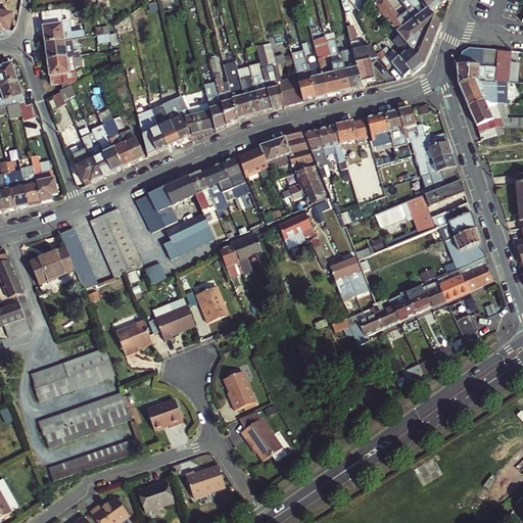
[(0,0),(0,33),(1,34),(2,30),(9,32),(12,16),(3,14),(5,4),(3,3),(3,0),(0,0)]
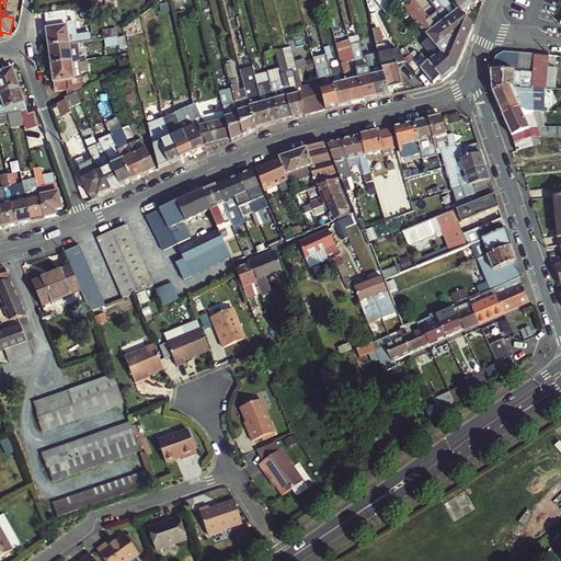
[(398,0),(425,33),(456,70),(473,27),(464,14),(453,0),(439,0),(445,7),(438,11),(430,18),(415,0),(398,0)]
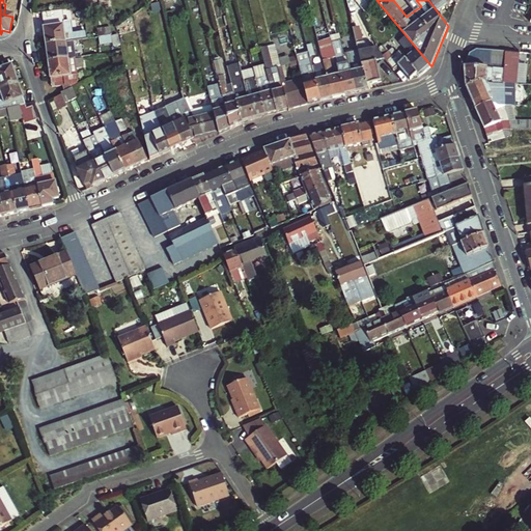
[(416,0),(407,0),(415,10),(421,6),(416,0)]
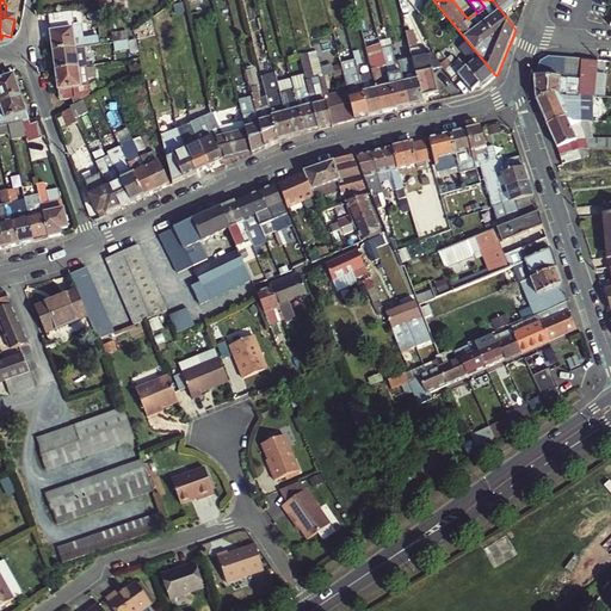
[(493,0),(505,16),(516,7),(510,0),(493,0)]
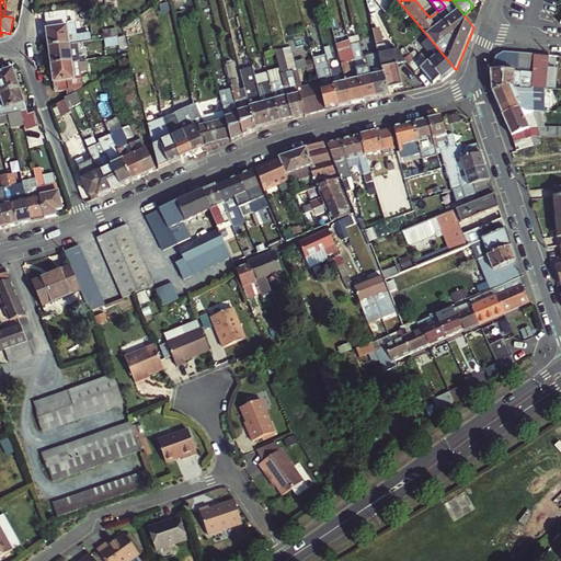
[(66,18),(45,20),(49,48),(77,45),(93,43),(92,35),(76,38),(73,23),(67,24),(66,18)]
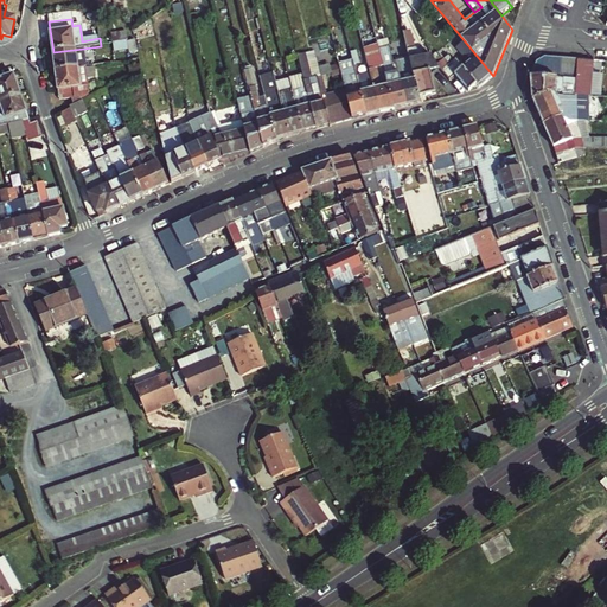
[(115,50),(133,48),(132,40),(131,40),(129,30),(113,31),(115,50)]
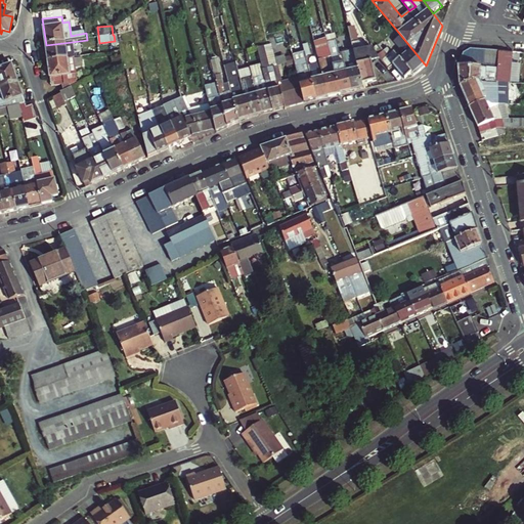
[(356,56),(363,84),(377,82),(369,53),(364,55),(361,45),(358,42),(354,27),(349,28),(351,34),(356,56)]
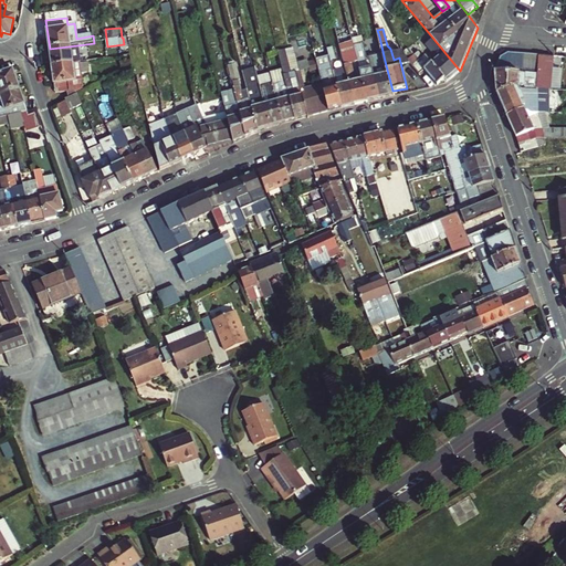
[(353,39),(350,31),(343,33),(346,44),(354,43),(353,39)]
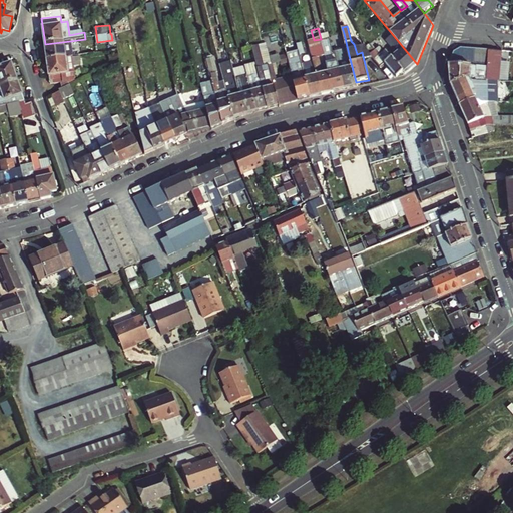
[(405,75),(417,64),(389,30),(383,35),(392,47),(387,51),(381,44),(376,49),(372,44),(365,49),(381,68),(386,64),(397,77),(402,71),(405,75)]
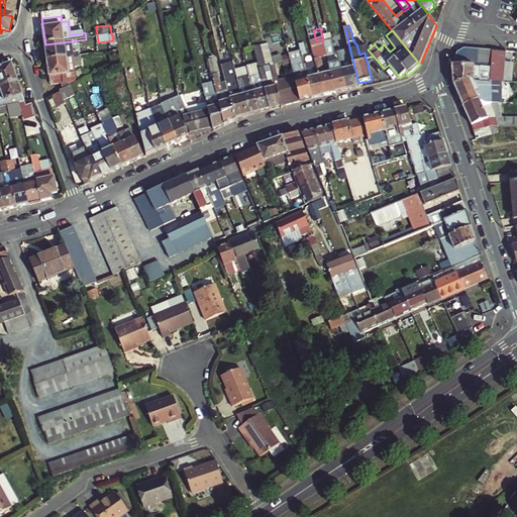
[(347,91),(339,56),(336,57),(335,53),(330,33),(322,35),(323,39),(327,58),(336,93),(347,91)]
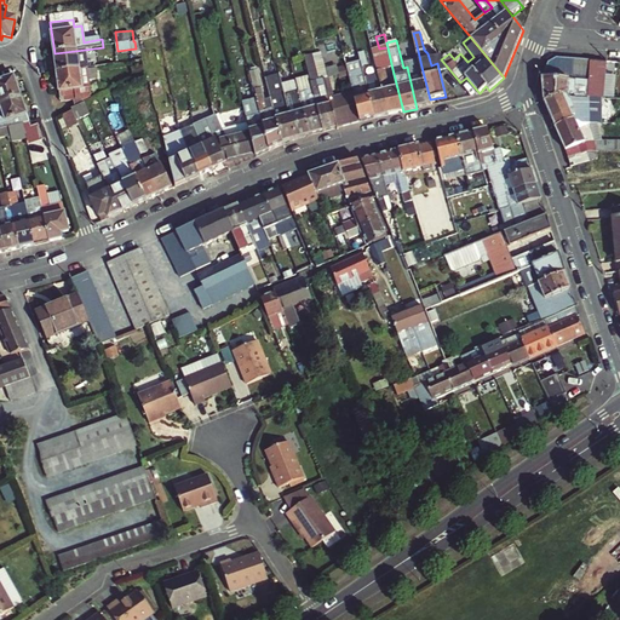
[(422,67),(415,40),(407,41),(413,65),(407,67),(417,109),(431,105),(430,99),(422,67)]
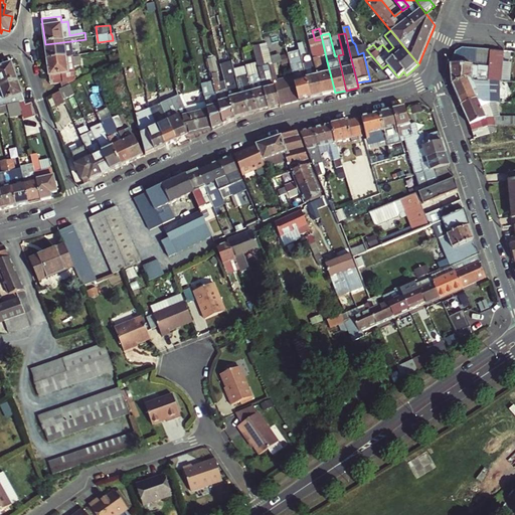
[(70,41),(45,44),(47,60),(66,57),(72,56),(70,41)]
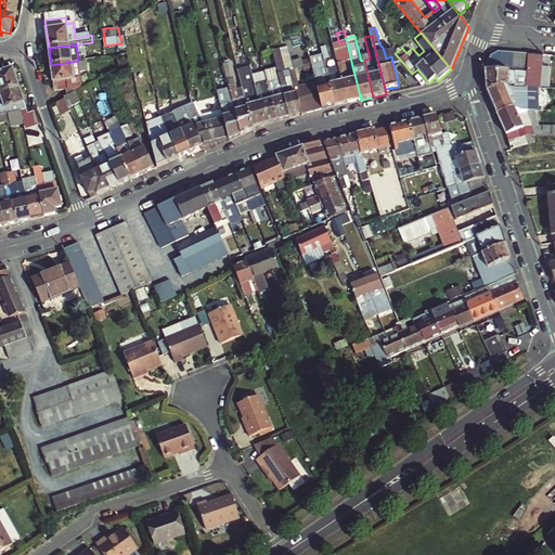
[(487,69),(498,71),(499,52),(492,56),(487,69)]
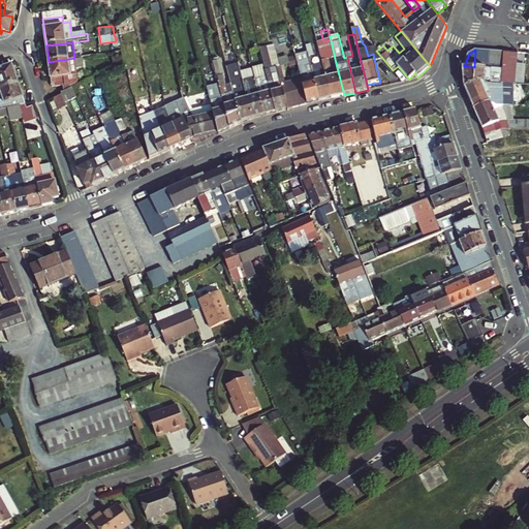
[(474,67),(481,67),(483,51),(475,50),(474,67)]
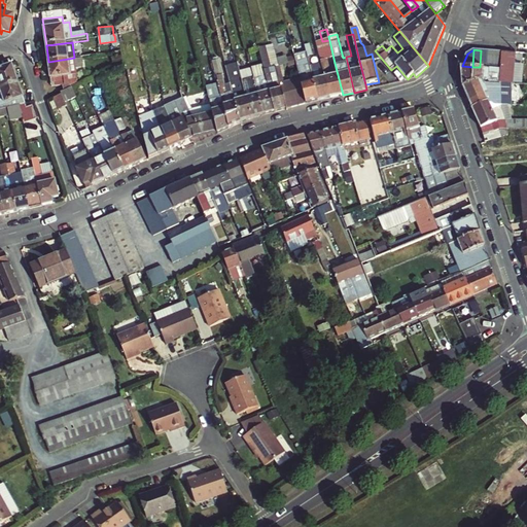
[(499,82),(503,82),(506,82),(515,83),(517,53),(502,51),(501,69),(493,68),(487,68),(480,67),(472,67),(462,66),(463,85),(480,78),(483,83),(499,84),(499,82)]
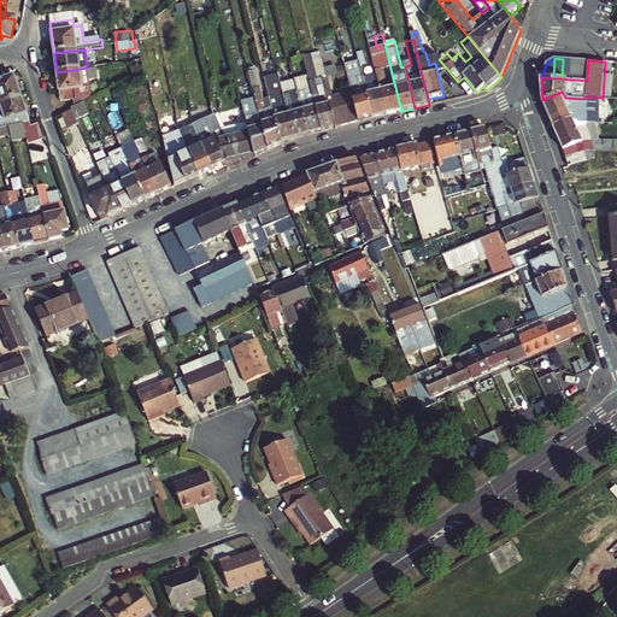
[(579,60),(577,80),(587,81),(588,60),(579,60)]
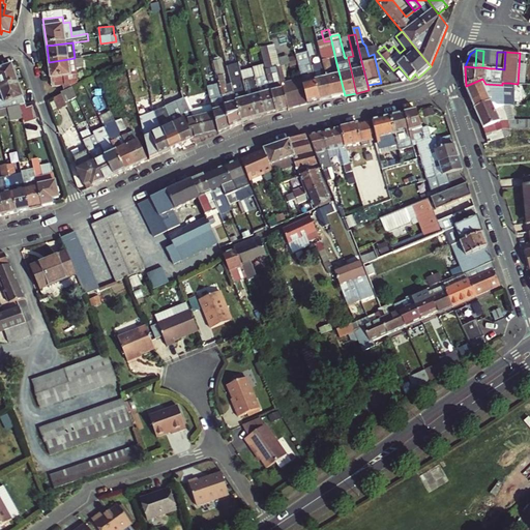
[(268,77),(276,113),(289,110),(285,94),(278,67),(271,69),(268,53),(262,54),(268,77)]
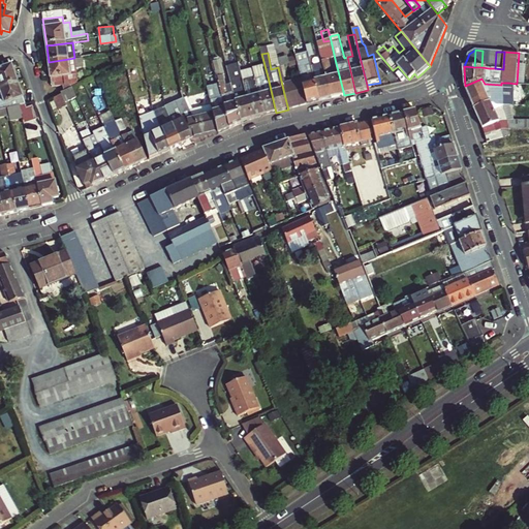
[(308,104),(319,101),(310,62),(304,63),(302,53),(296,55),(304,89),(308,104)]
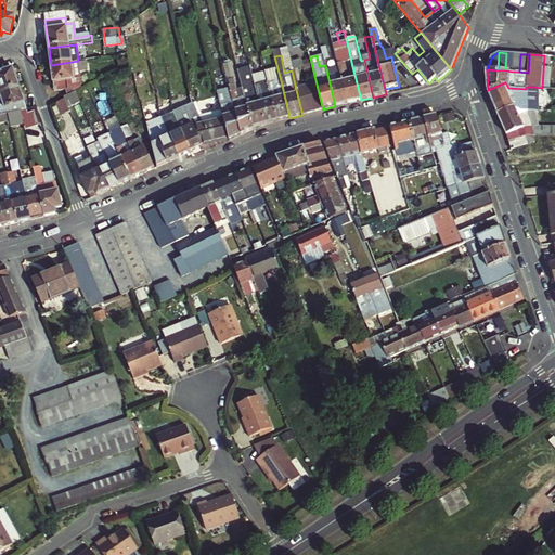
[(338,62),(348,103),(361,100),(351,62),(348,63),(346,56),(337,59),(338,62)]
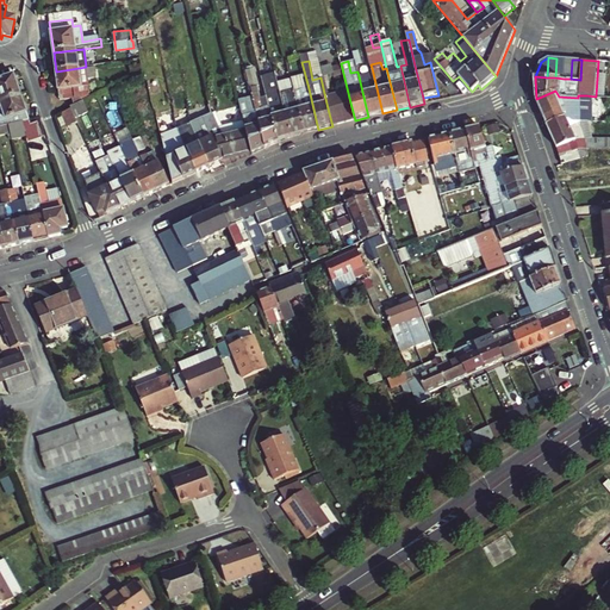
[(279,80),(291,76),(288,67),(277,70),(279,80)]
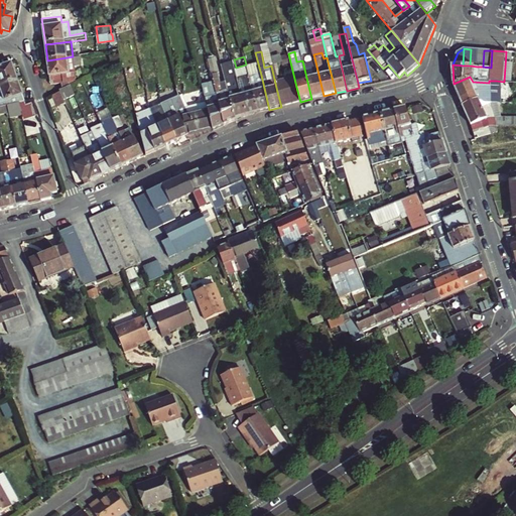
[(67,57),(47,60),(51,85),(70,82),(67,57)]
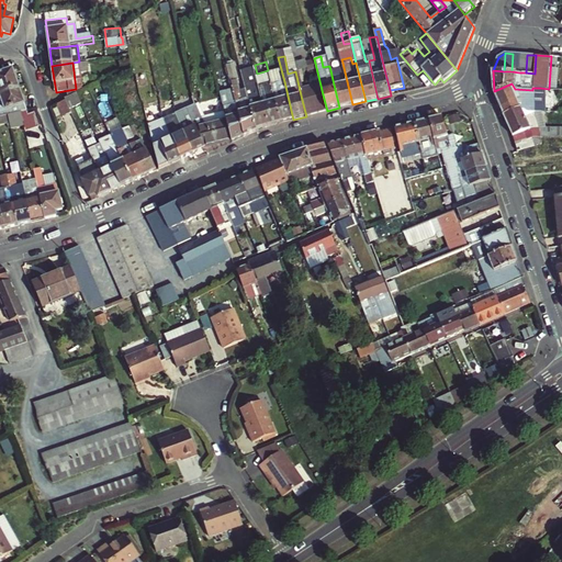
[(329,66),(339,108),(352,104),(343,63),(329,66)]
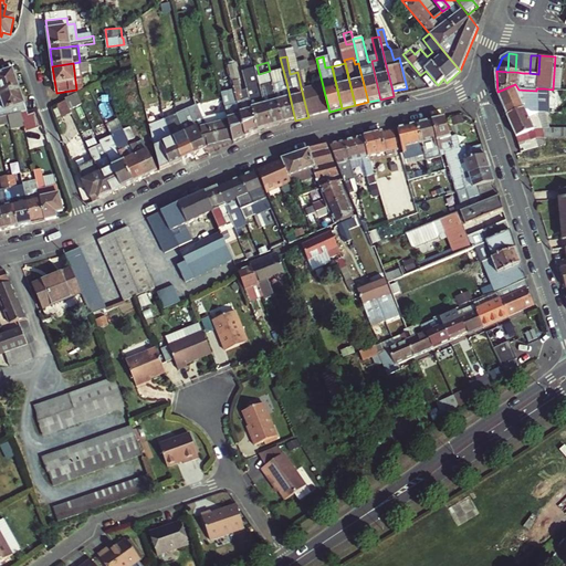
[(238,64),(229,66),(232,80),(233,83),(241,81),(238,64)]
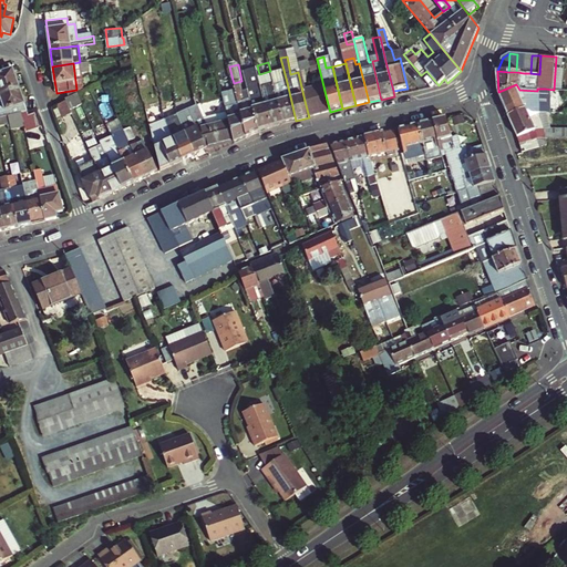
[(0,69),(0,92),(19,86),(13,69),(1,73),(0,69)]
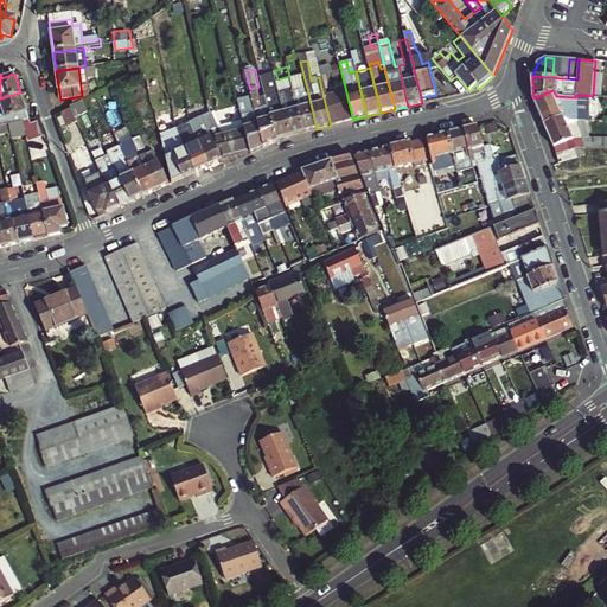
[(244,129),(250,152),(250,154),(264,147),(251,94),(250,89),(249,85),(240,87),(242,100),(237,101),(244,129)]
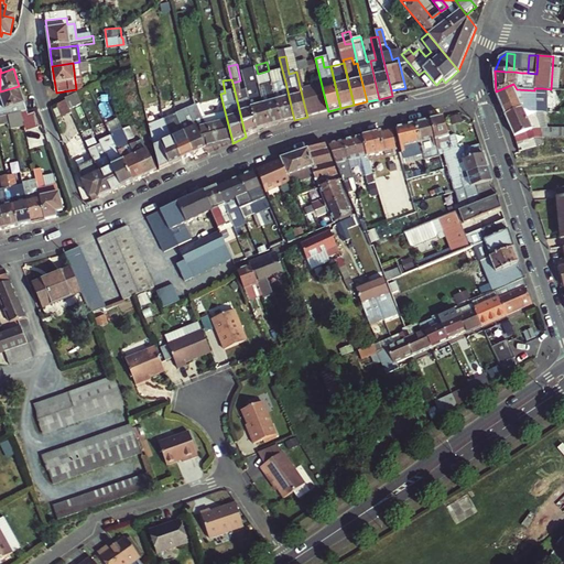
[(272,85),(282,123),(294,120),(285,82),(272,85)]
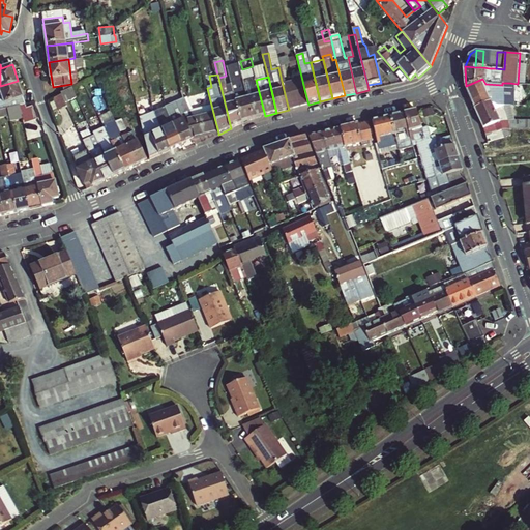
[(256,78),(251,79),(243,81),(253,119),(265,116),(256,80),(256,78)]
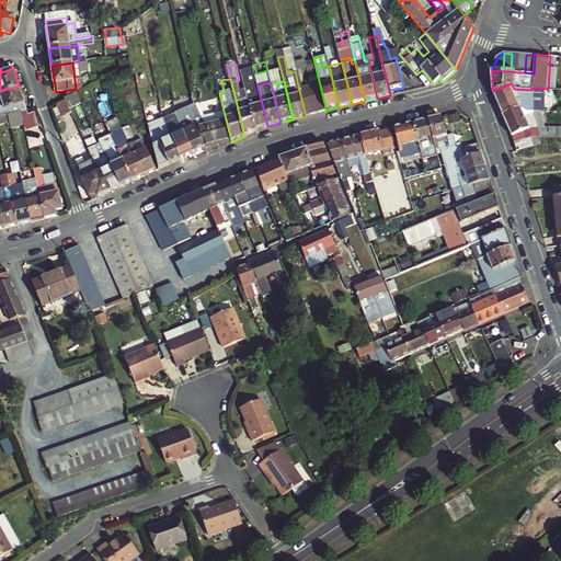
[(511,83),(493,91),(503,115),(519,107),(516,100),(519,99),(517,94),(531,94),(531,90),(514,89),(511,83)]
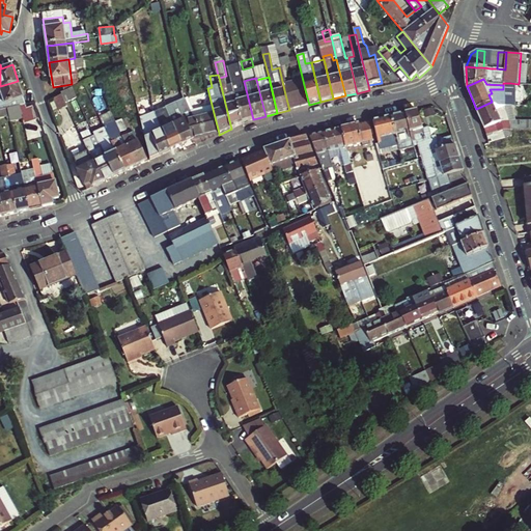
[(18,81),(0,86),(0,105),(9,103),(10,108),(20,106),(26,105),(18,81)]
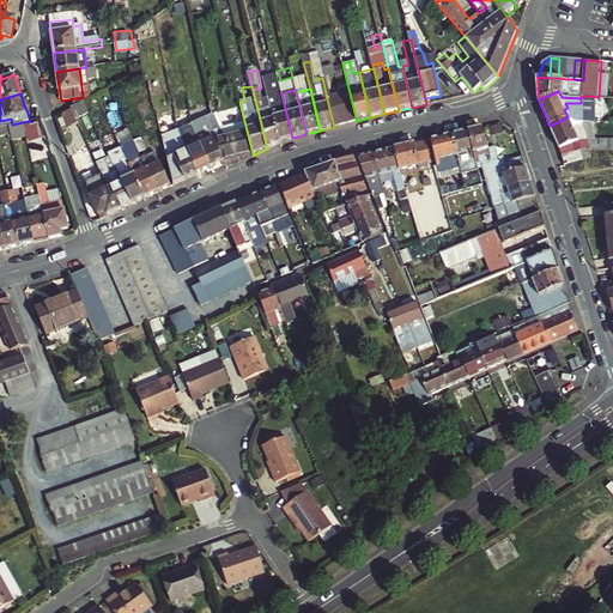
[(254,95),(267,149),(279,144),(273,117),(268,99),(262,102),(260,93),(254,95)]
